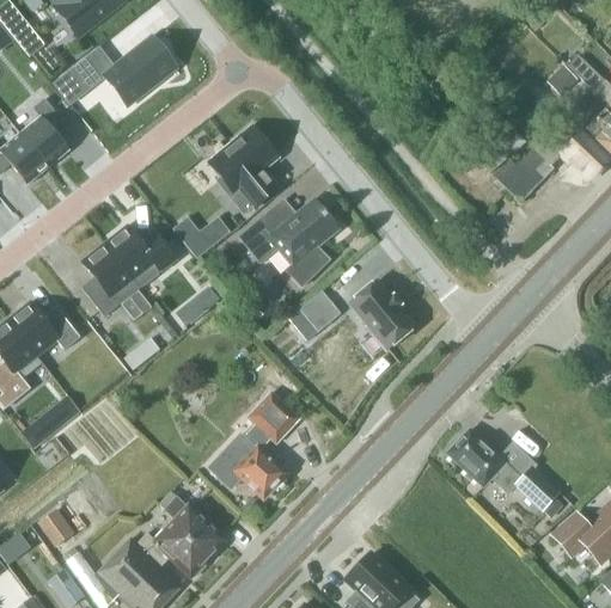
[(54,0),(57,4),(55,6),(78,36),(123,0),(54,0)]
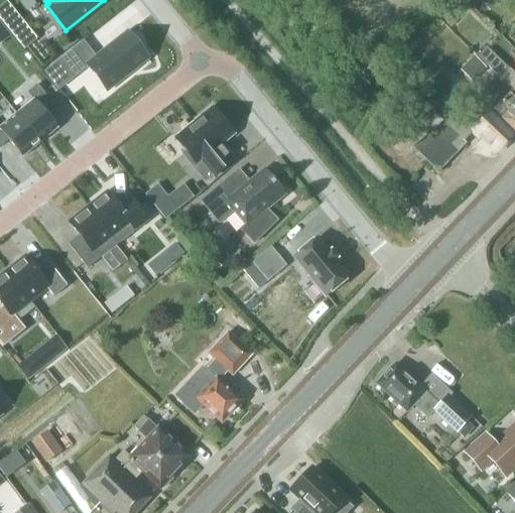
[(0,13),(0,15),(6,23),(16,16),(8,6),(0,13)]
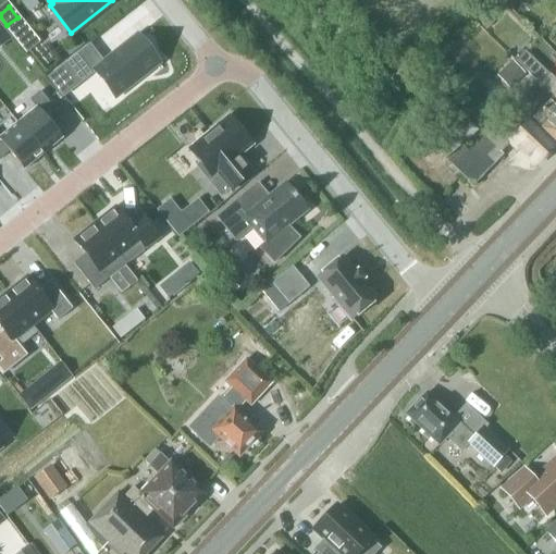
[(487,27),(496,17),(486,8),(477,17),(487,27)]
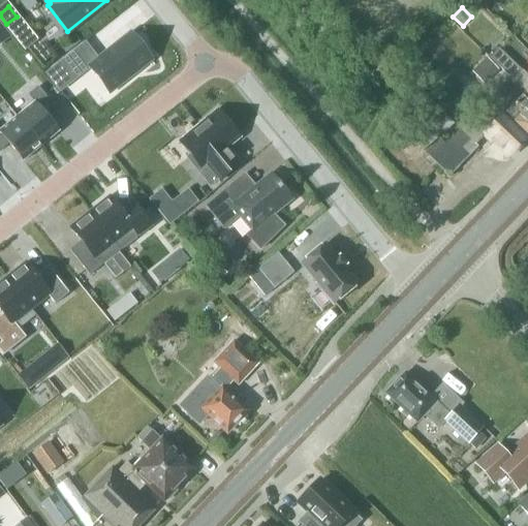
[(27,30),(18,38),(26,48),(35,40),(27,30)]
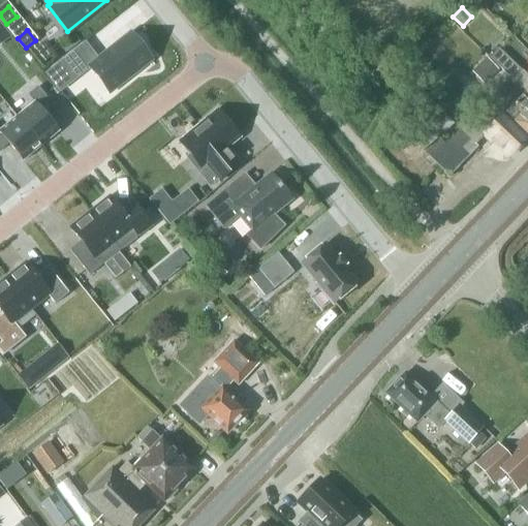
[(100,57),(90,64),(92,66),(100,78),(101,76),(111,89),(150,58),(152,60),(154,63),(155,62),(153,59),(131,32),(100,57)]
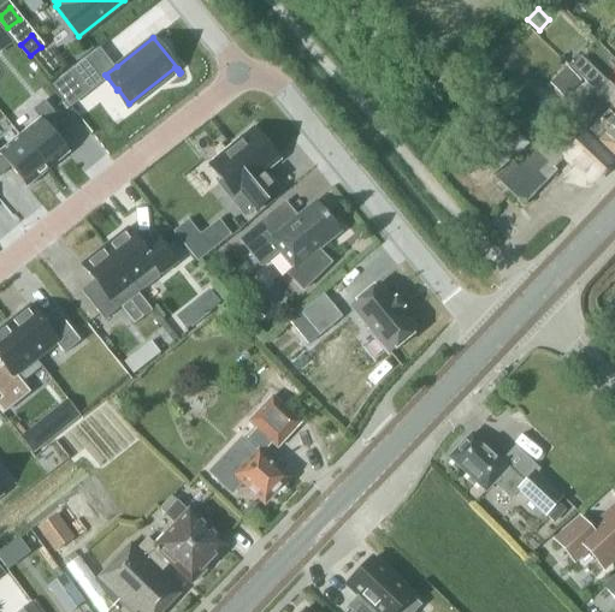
[(498,45),(488,52),(496,63),(506,54),(498,45)]
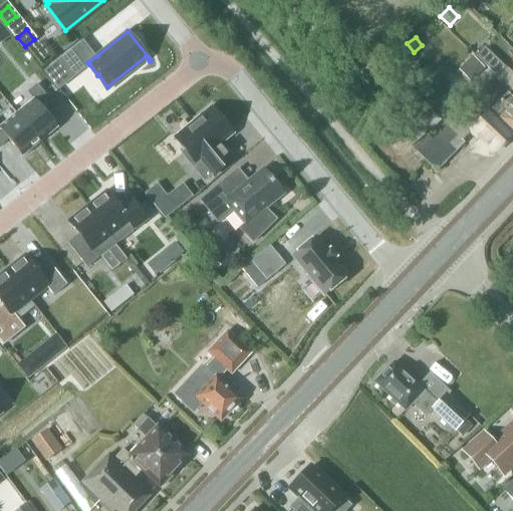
[(512,71),(507,66),(485,44),(476,53),(499,75),(512,87),(512,71)]
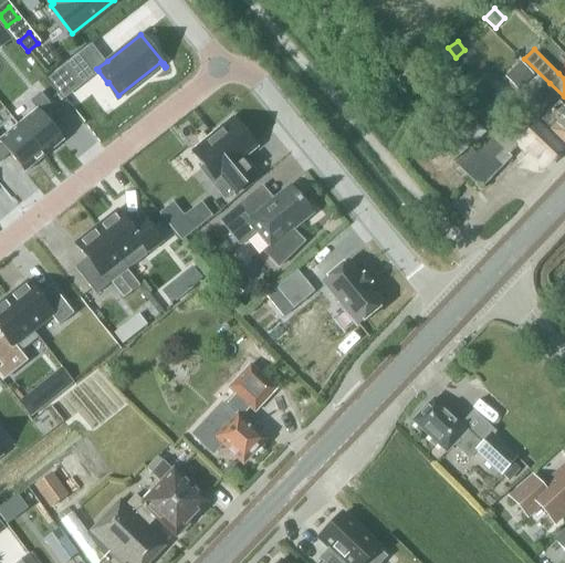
[(75,56),(51,76),(65,95),(66,94),(59,84),(70,76),(73,81),(86,71),(75,56)]
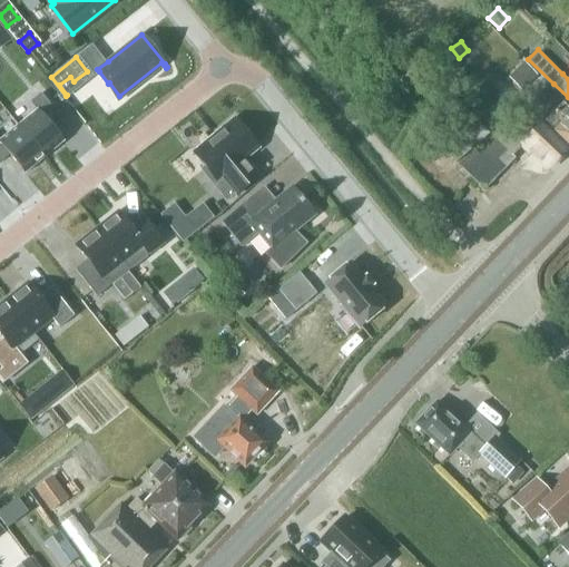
[(539,72),(526,59),(509,74),(522,88),(539,72)]
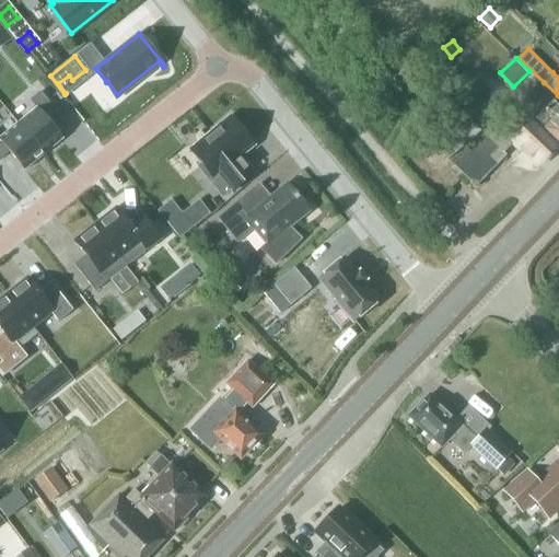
[(558,104),(554,100),(557,96),(545,85),(534,96),(545,106),(532,120),(525,114),(510,129),(501,120),(472,151),(466,146),(452,160),(477,184),(507,153),(504,150),(515,138),(540,162),(558,143),(558,104)]
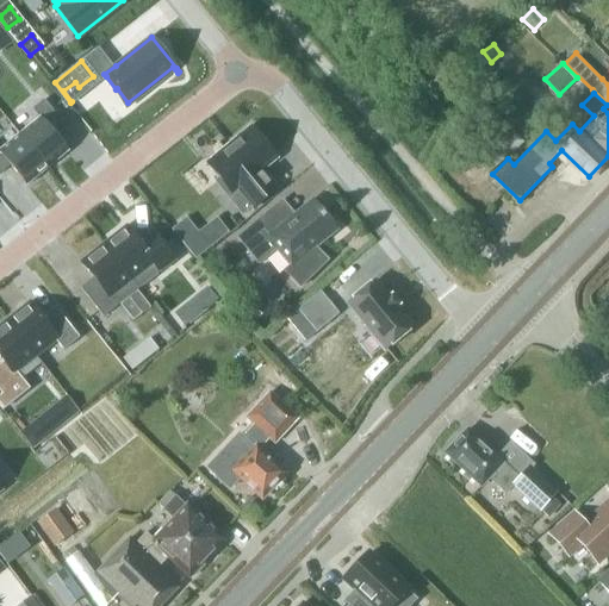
[(44,117),(23,136),(48,164),(66,148),(49,129),(60,118),(44,100),(36,107),(44,117)]
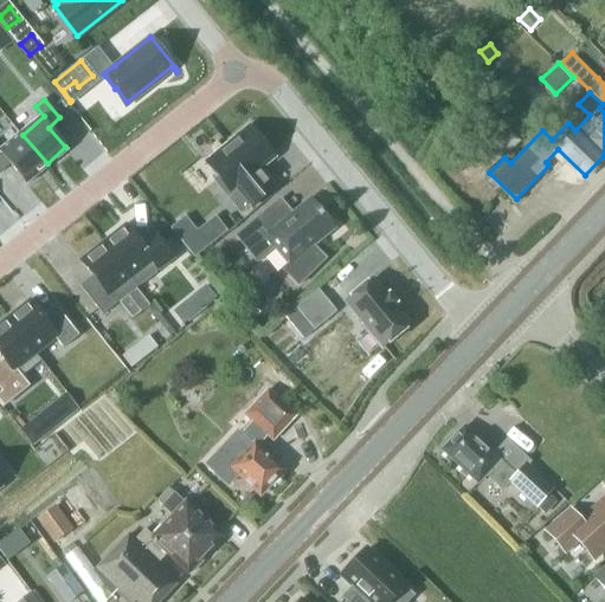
[(250,124),(207,160),(219,175),(216,179),(242,211),(251,204),(252,205),(276,185),(262,168),(277,156),(250,124)]
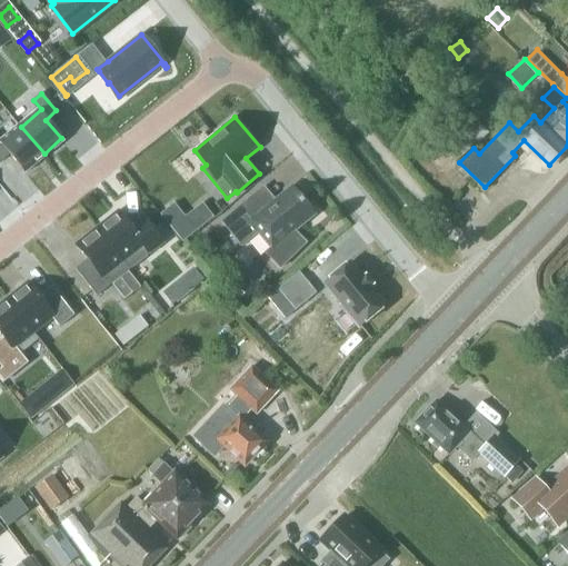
[(437,138),(456,160),(477,142),(458,120),(437,138)]
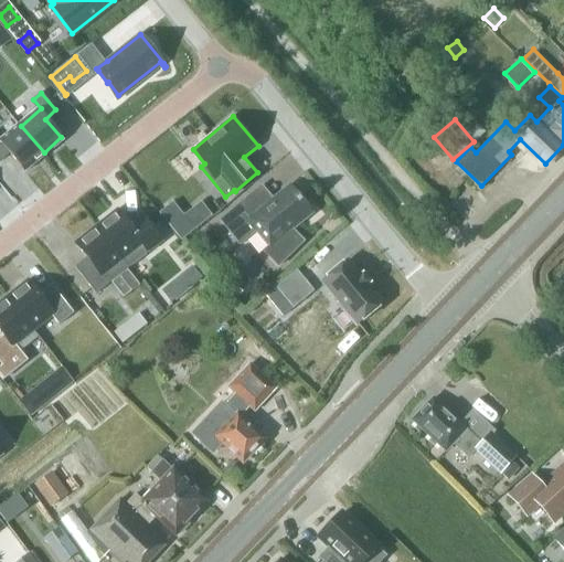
[(0,140),(0,155),(1,157),(11,149),(28,167),(44,152),(21,126),(2,144),(0,140)]
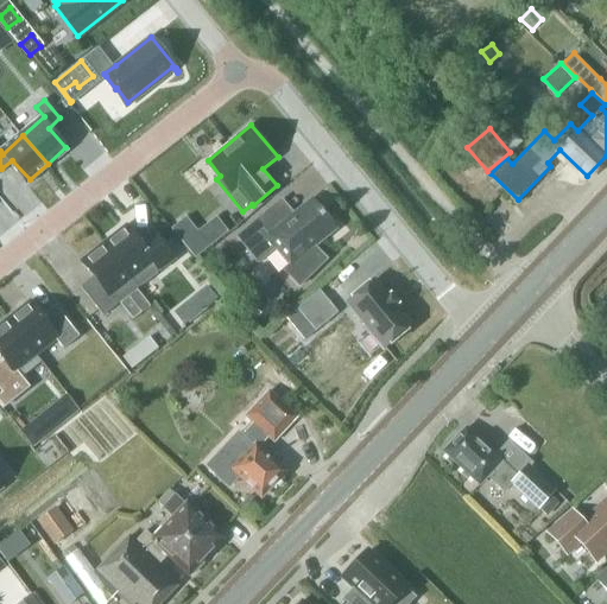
[(269,207),(236,234),(259,261),(277,246),(291,262),(284,267),(301,284),(328,256),(315,243),(335,227),(313,198),(283,222),(269,207)]
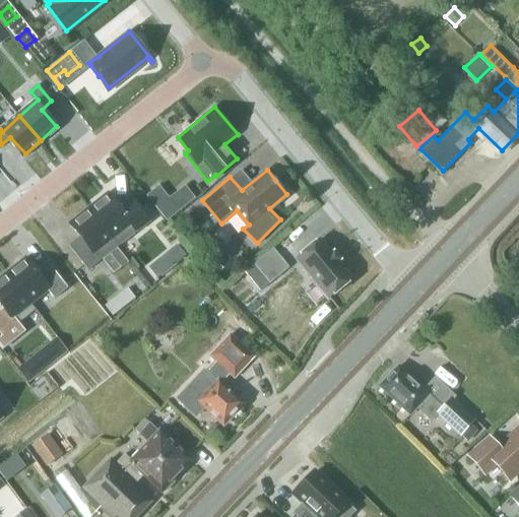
[(160,185),(147,195),(167,219),(180,209),(170,197),(160,185)]
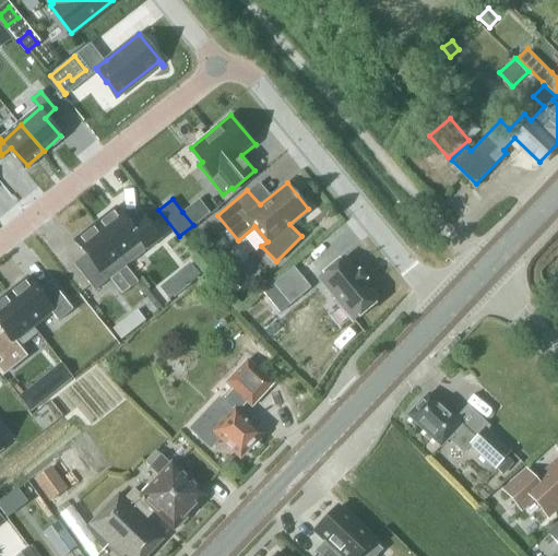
[(116,205),(95,222),(128,263),(161,237),(162,236),(141,210),(140,211),(129,219),(117,204),(116,205)]
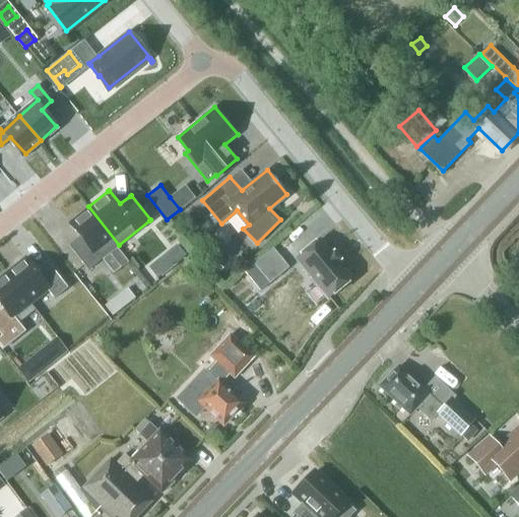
[(70,221),(69,221),(79,236),(69,244),(88,268),(119,245),(88,206),(70,221)]
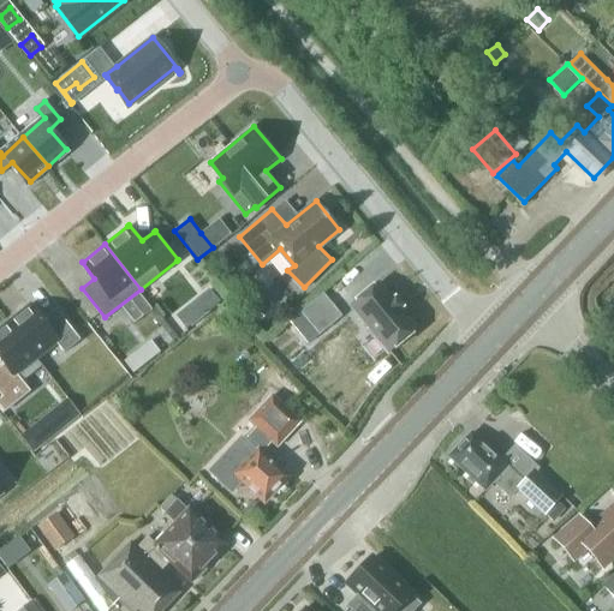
[(379,281),(352,303),(389,349),(417,328),(405,313),(407,311),(391,292),(389,294),(379,281)]
